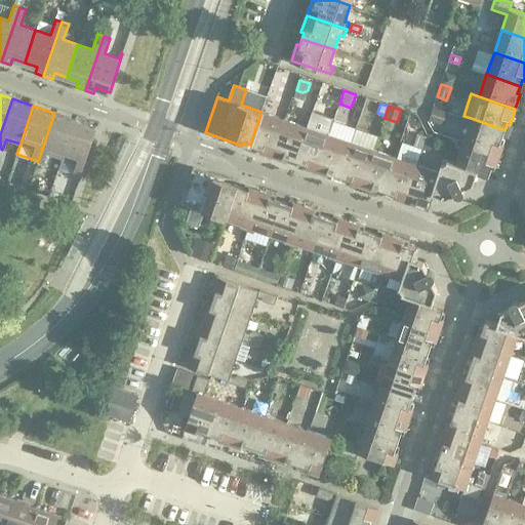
[(434,107),(429,121),(445,126),(449,113),(434,107)]
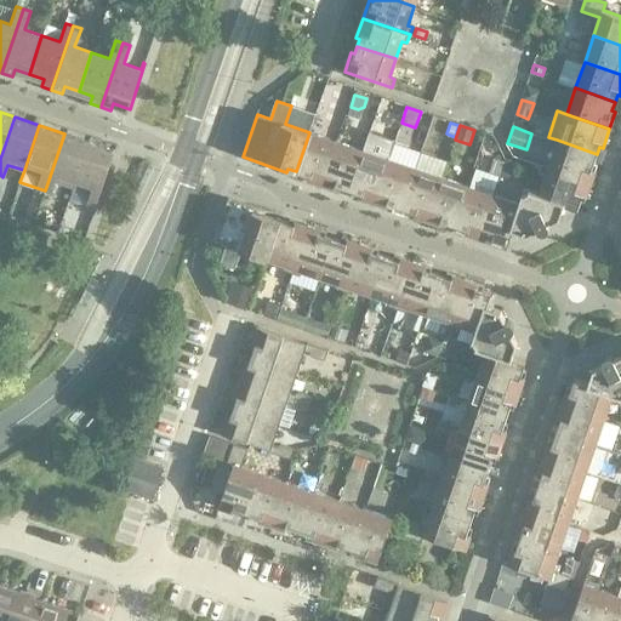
[(336,142),(309,132),(296,171),(305,175),(303,178),(322,184),(336,142)]
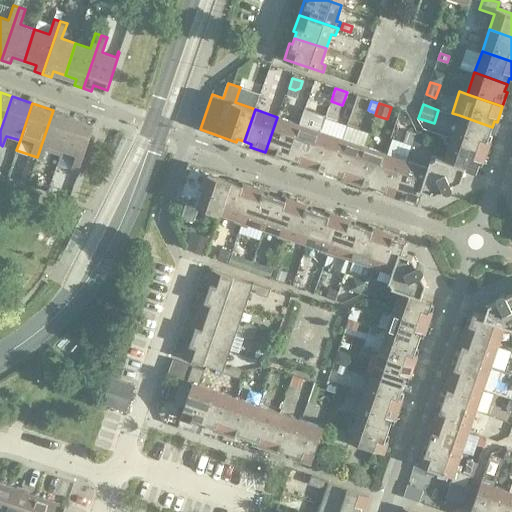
[(73,117),(53,110),(37,157),(57,164),(61,154),(73,117)]
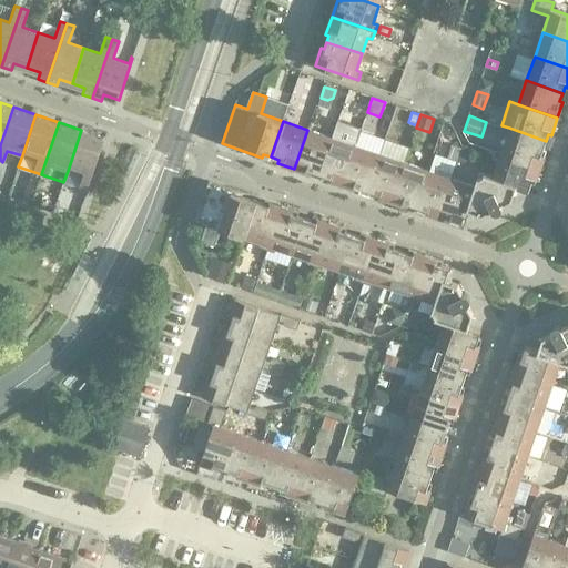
[(546,141),(509,128),(501,152),(540,165),(546,150),(544,149),(546,141)]
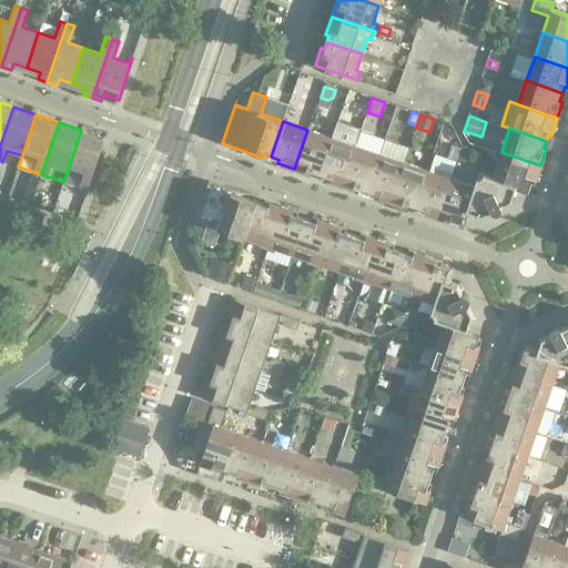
[(105,138),(81,130),(68,171),(83,176),(80,188),(88,191),(105,138)]
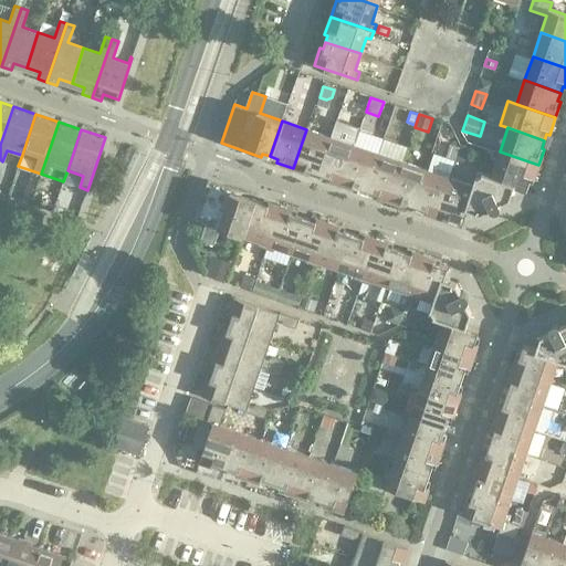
[(331,137),(306,129),(293,168),(311,175),(312,170),(318,174),(331,137)]
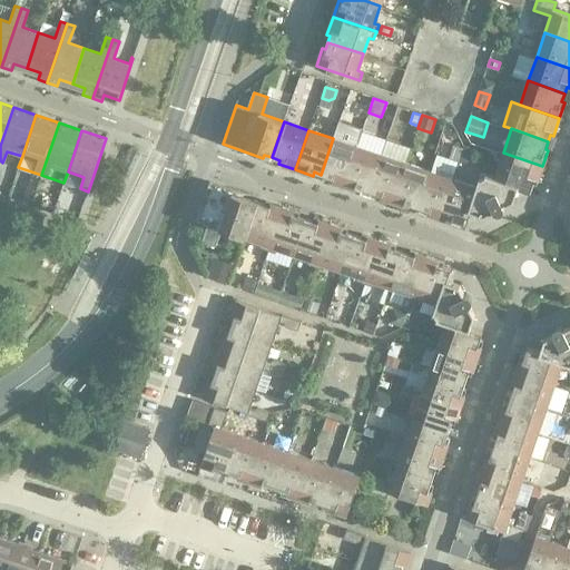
[(357,147),(333,138),(321,175),(327,177),(326,180),(343,186),(357,147)]
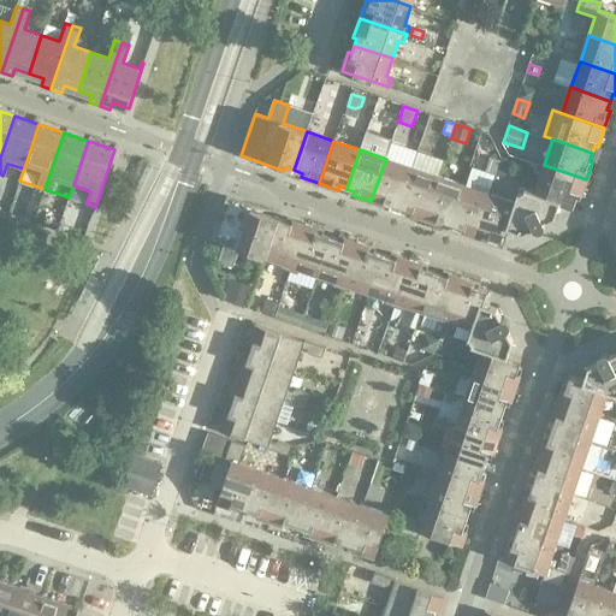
[(484,172),(495,177),(501,161),(489,158),(484,172)]
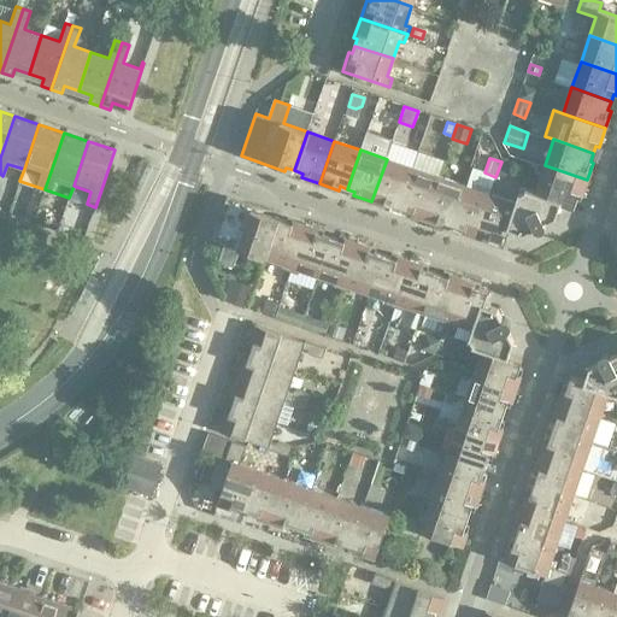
[(413,169),(387,159),(371,201),(391,209),(392,205),(399,207),(413,169)]
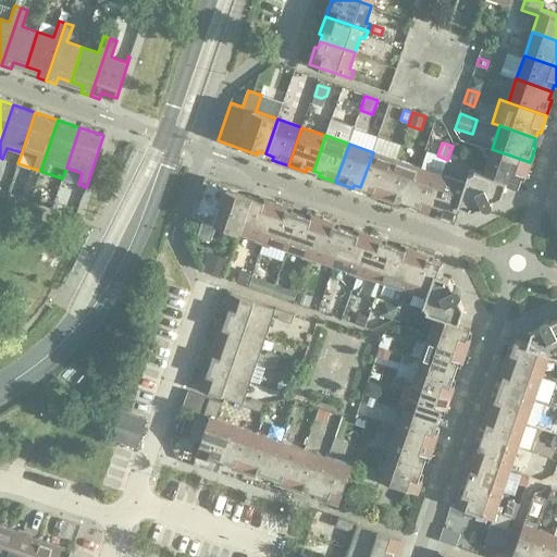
[(492,149),(484,173),(483,175),(506,183),(519,187),(521,180),(524,181),(530,162),(492,149)]
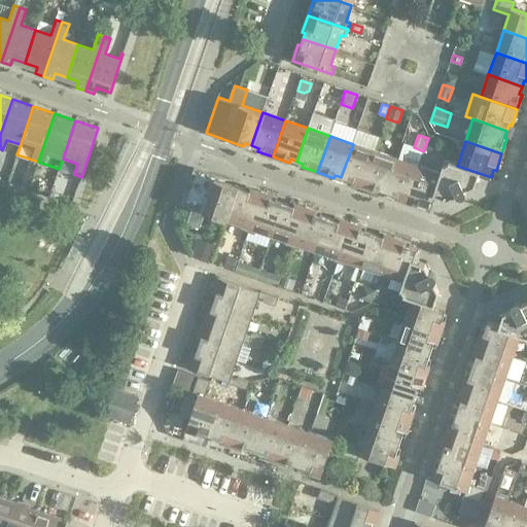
[(375,151),(353,144),(341,177),(347,179),(346,182),(362,188),(375,151)]
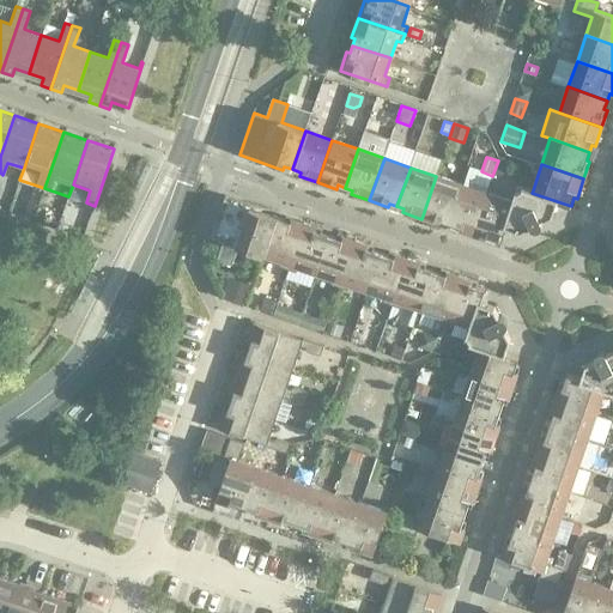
[(462,186),(436,176),(422,219),(439,225),(442,222),(449,224),(462,186)]
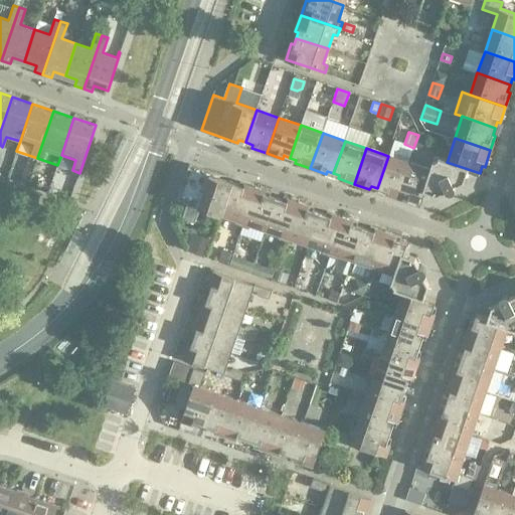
[(435,155),(430,170),(433,171),(426,190),(437,194),(446,189),(447,190),(448,191),(449,192),(450,192),(452,192),(453,192),(454,191),(455,190),(455,189),(456,188),(456,187),(456,186),(455,185),(464,181),(468,169),(447,162),(448,160),(435,155)]
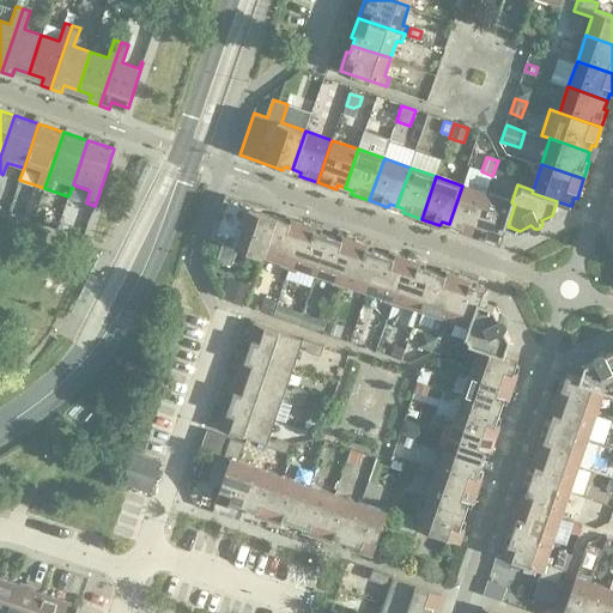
[(489,195),(462,186),(449,224),(456,226),(455,230),(474,237),(489,195)]
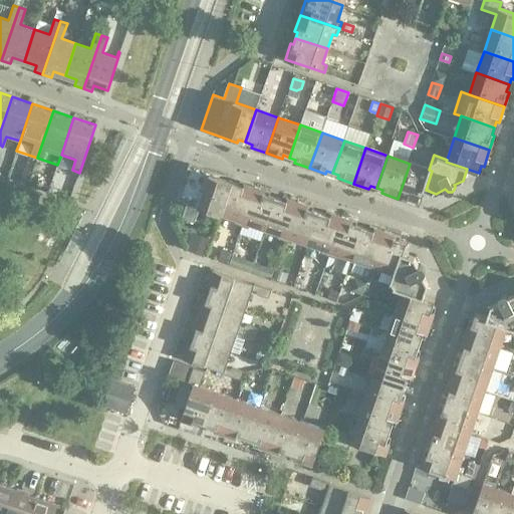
[(212,172),(189,164),(177,199),(187,203),(182,218),(194,222),(200,207),(212,172)]
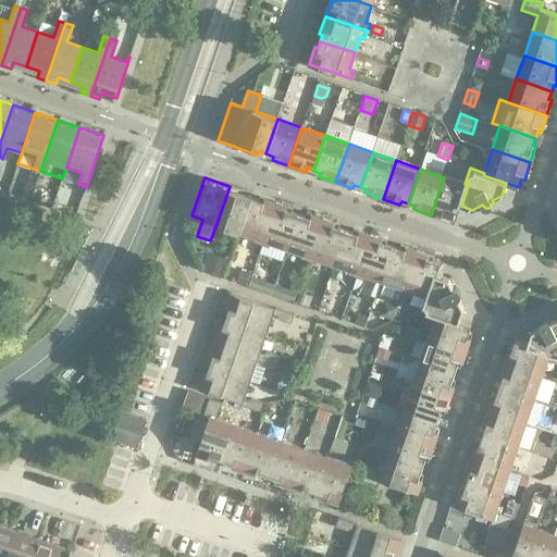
[(468,185),(465,184),(444,177),(431,215),(447,221),(448,218),(456,220),(461,206),(468,185)]
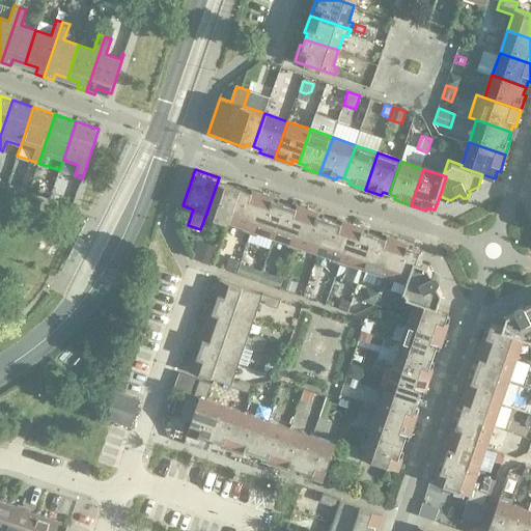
[(232,182),(219,177),(206,214),(227,221),(239,188),(231,186),(232,182)]
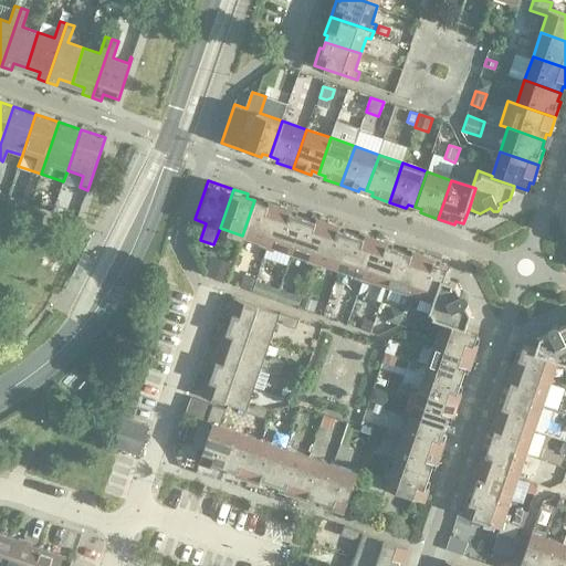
[(262,203),(254,200),(242,236),(260,241),(258,245),(265,249),(281,206),(263,199),(262,203)]
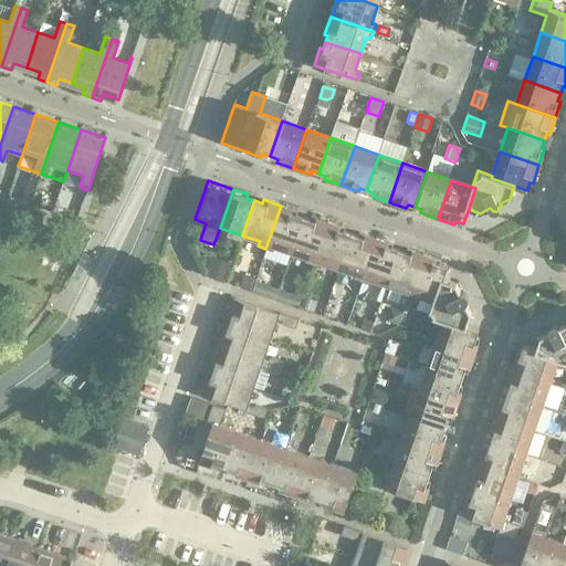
[(297,211),(281,206),(265,249),(273,251),(275,247),(291,252),(303,217),(296,215),(297,211)]
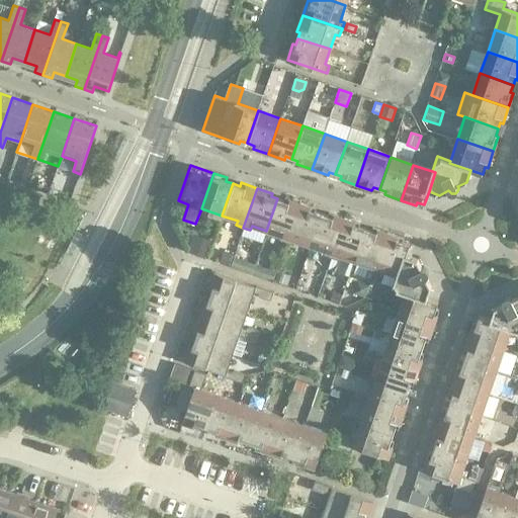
[(283,200),(277,198),(266,231),(281,236),(279,240),(286,242),(299,202),(284,197),(283,200)]
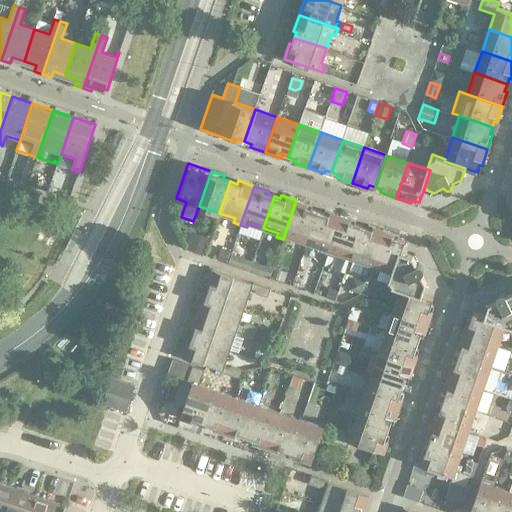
[(312,206),(296,200),(283,239),(290,242),(292,238),(306,243),(317,211),(311,209),(312,206)]
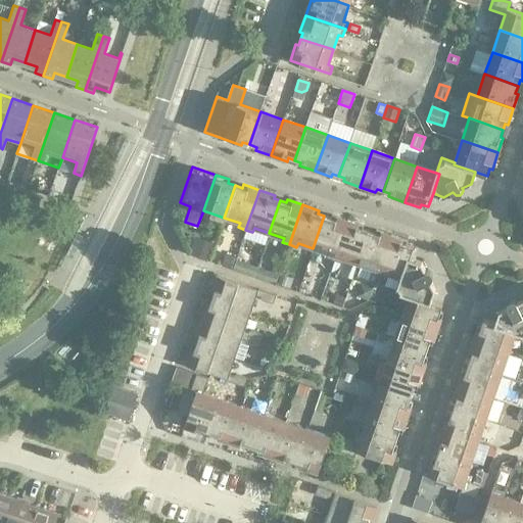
[(331,218),(324,216),(313,248),(328,253),(327,257),(334,259),(347,220),(332,215),(331,218)]
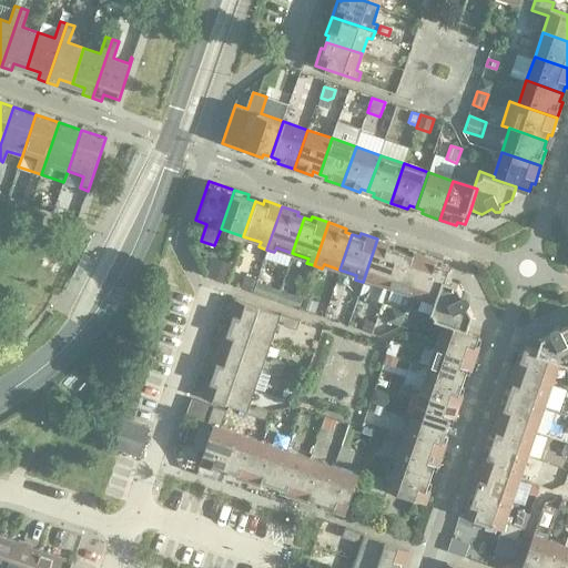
[(395,245),(377,239),(363,282),(371,284),(372,281),(388,286),(401,251),(394,249),(395,245)]
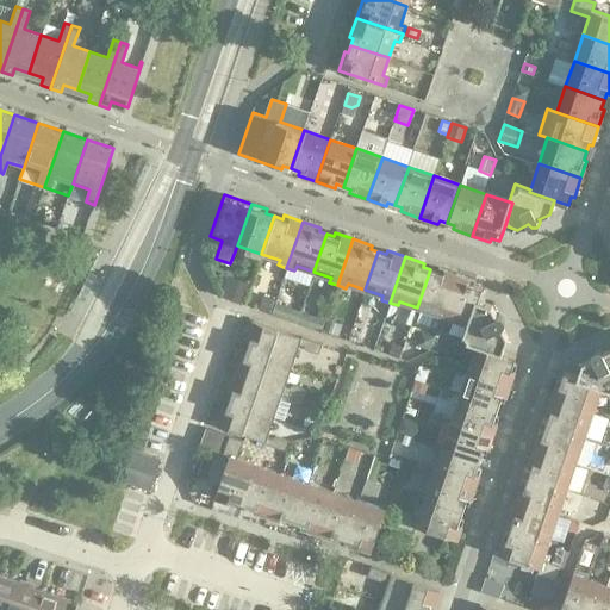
[(437,272),(430,269),(417,307),(434,313),(433,317),(441,321),(456,274),(439,268),(437,272)]
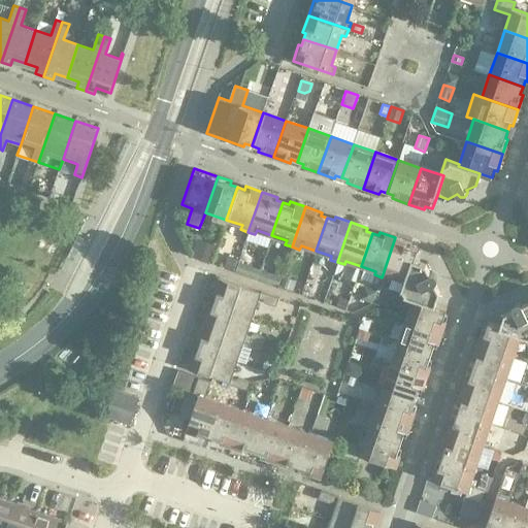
[(67,270),(84,237),(77,234),(61,267),(67,270)]
